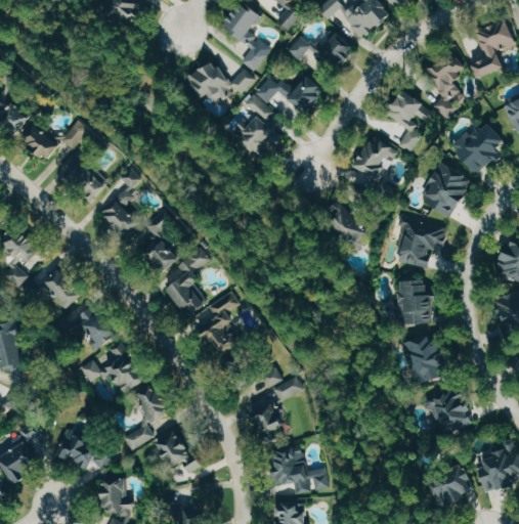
[(102,0),(102,17),(137,18),(137,0),(102,0)]
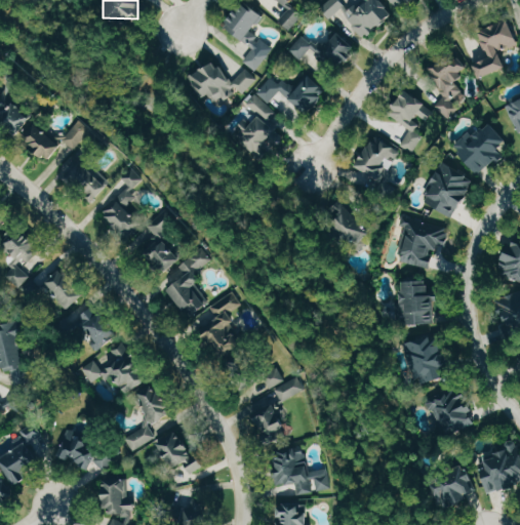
[(248,31),(261,13),(241,0),(240,0),(223,27),(251,47),(240,62),(253,70),(270,46),(248,31)]
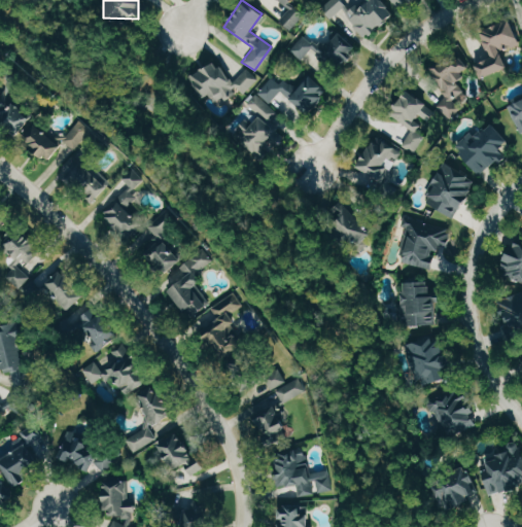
[(287,30),(306,12),(294,0),(276,0),(286,10),(277,19),(287,30)]
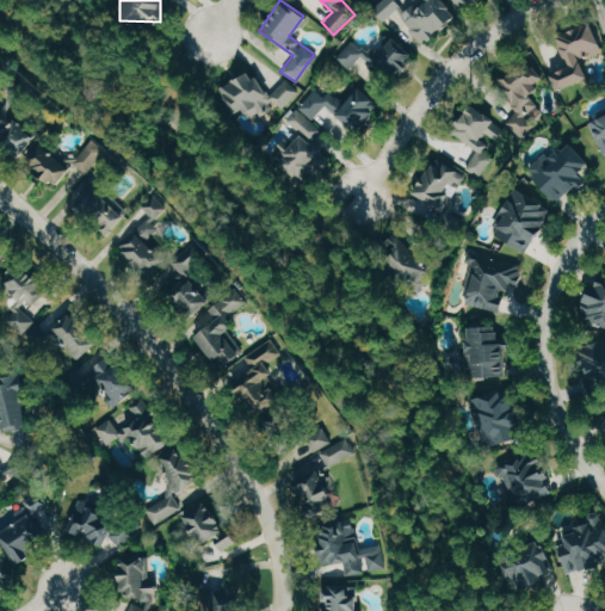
[(476,0),(452,0),(463,12),(476,0)]
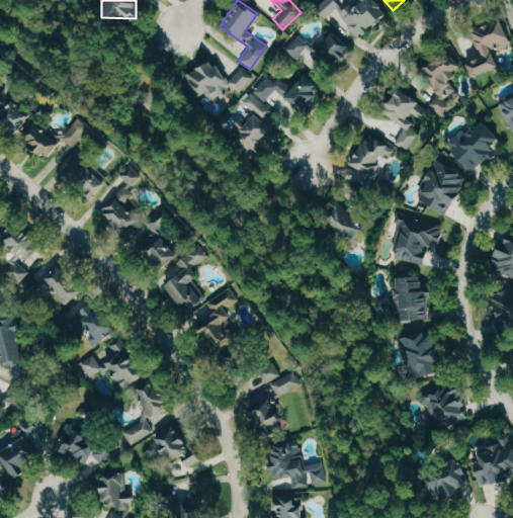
[(497,65),(492,51),(509,42),(499,18),(468,31),(478,53),(463,59),(471,77),(497,65)]
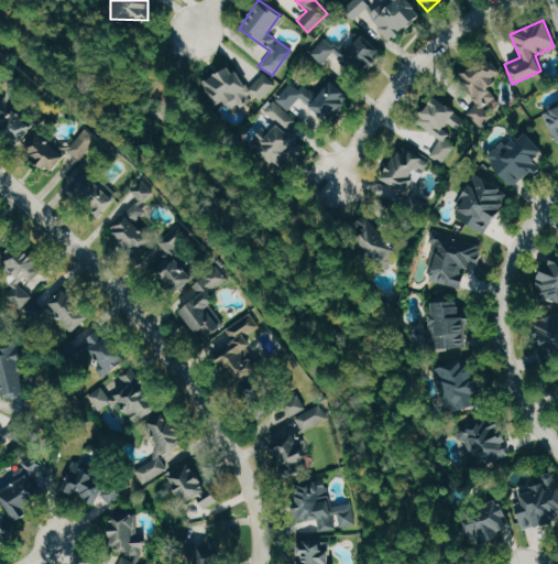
[(318,64),(332,50),(320,39),(307,54),(318,64)]
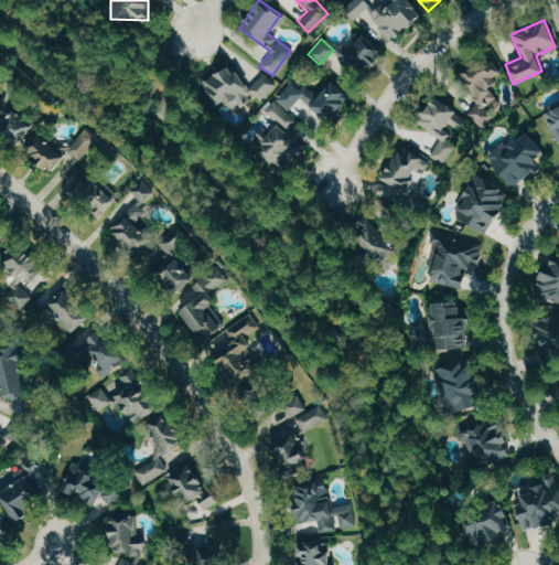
[(476,127),(492,117),(487,112),(498,104),(487,88),(496,82),(493,77),(500,72),(487,55),(458,76),(476,103),(465,112),(476,127)]
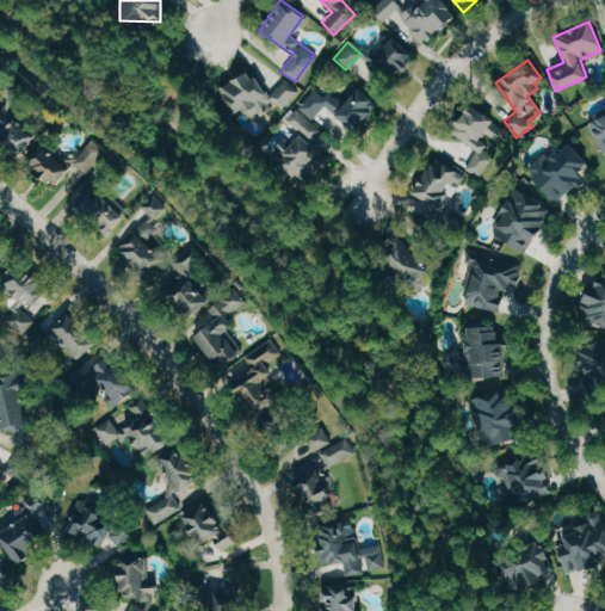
[(236,113),(239,110),(248,118),(255,111),(260,117),(275,104),(278,107),(296,91),(284,79),(269,94),(242,67),(216,93),(236,113)]
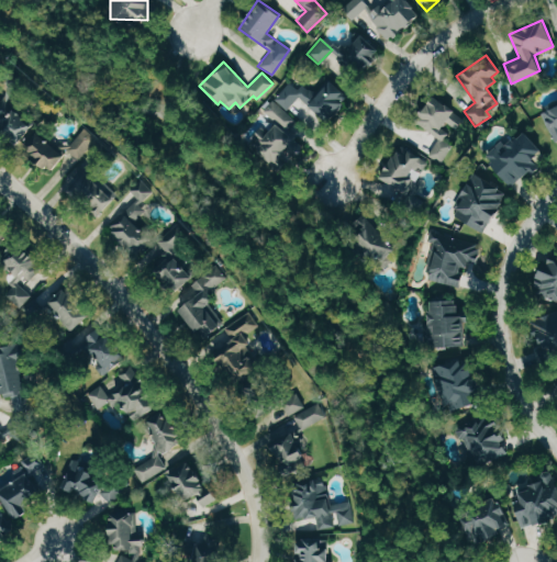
[(347,96),(326,76),(310,93),(289,75),(259,107),(283,130),(292,120),(282,111),(298,96),(324,121),(347,96)]
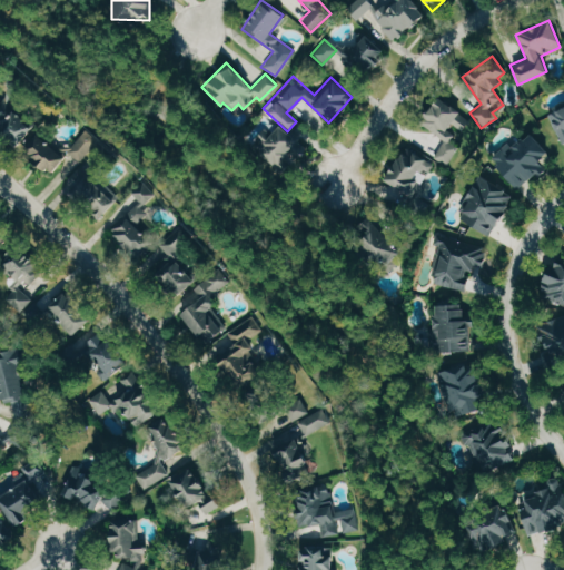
[(425,128),(438,138),(448,124),(459,131),(468,120),(438,97),(425,114),(432,119),(425,128)]
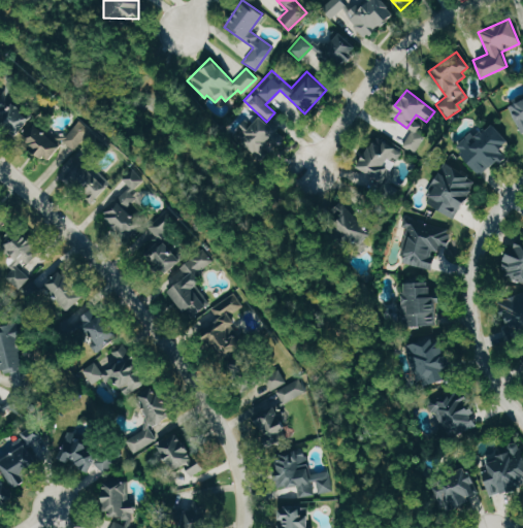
[(518,134),(522,131),(522,99),(507,106),(518,134)]
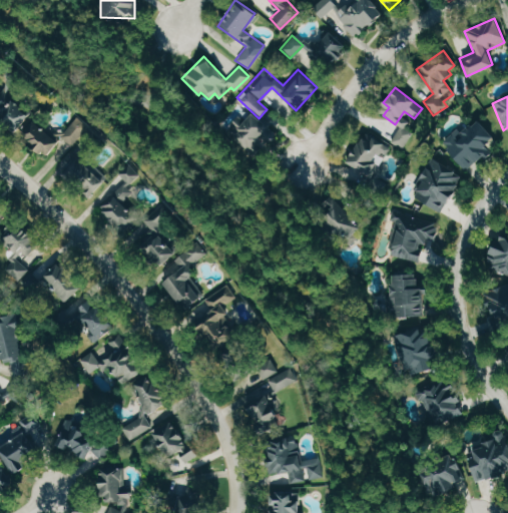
[(0,124),(23,126),(25,102),(0,99),(0,124)]
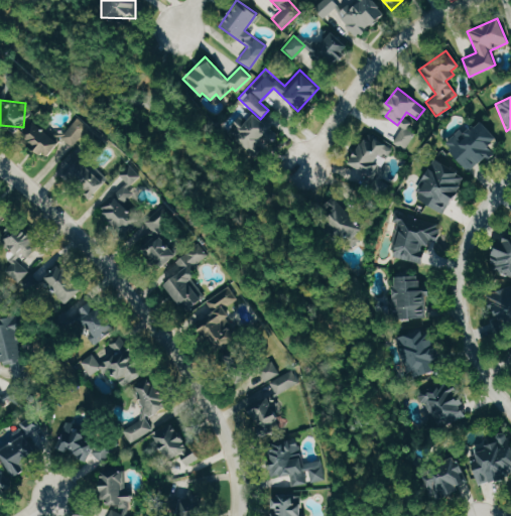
[(272,143),(261,112),(251,115),(249,111),(229,117),(241,153),(272,143)]
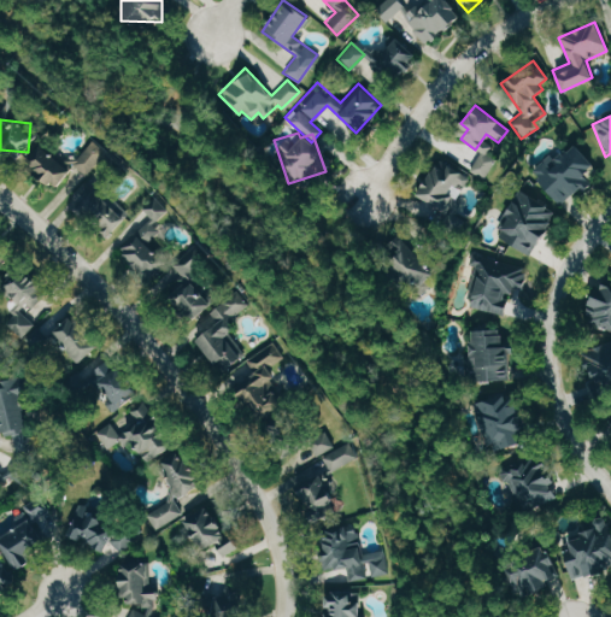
[(533,175),(562,205),(587,181),(582,176),(594,165),(569,140),(533,175)]
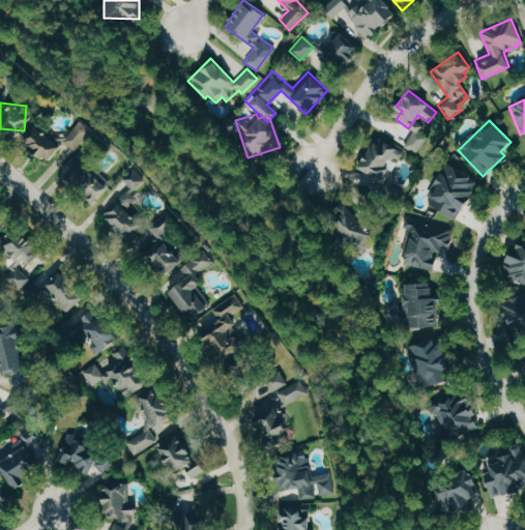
[(49,162),(58,148),(68,154),(83,134),(78,130),(79,128),(70,123),(57,142),(32,124),(20,141),(49,162)]
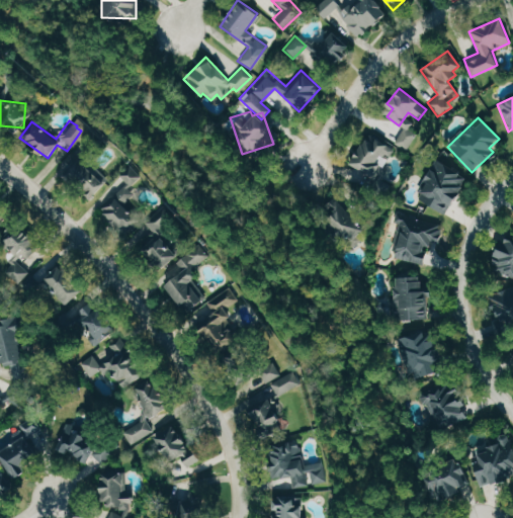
[(414,134),(402,126),(392,142),(404,150),(414,134)]
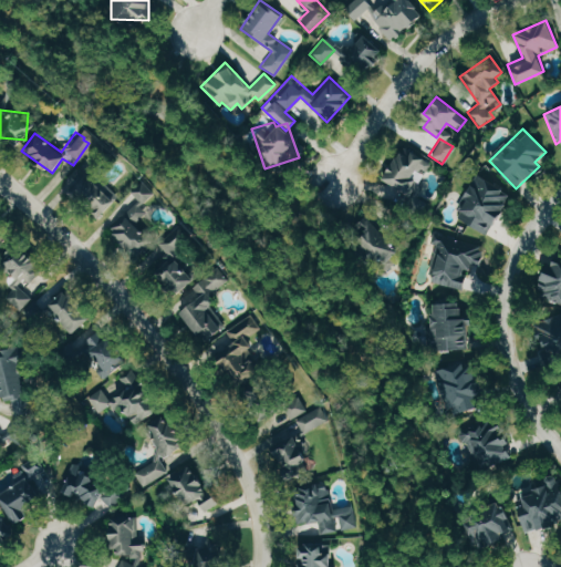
[(406,196),(415,183),(417,184),(429,162),(402,146),(376,189),(388,197),(393,189),(406,196)]
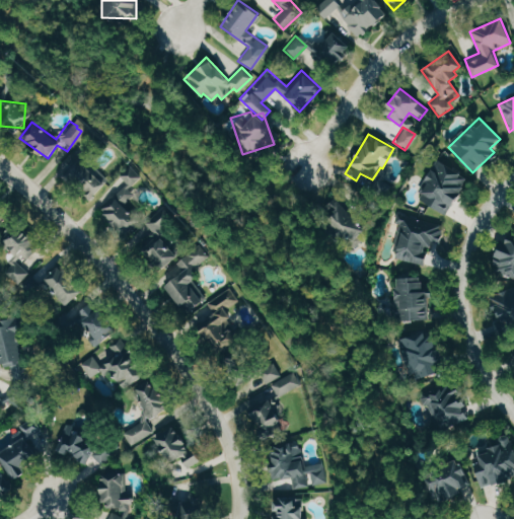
[(94,197),(106,176),(91,166),(90,167),(75,158),(64,176),(94,197)]
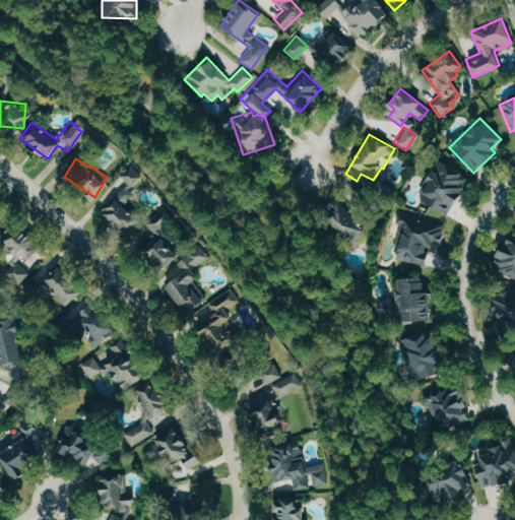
[(415,197),(447,215),(468,178),(437,159),(415,197)]
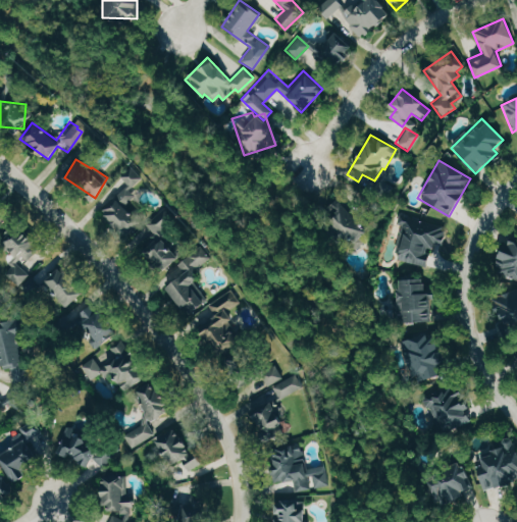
[(121,235),(139,221),(134,215),(142,209),(130,193),(142,184),(130,168),(119,176),(126,186),(99,206),(121,235)]
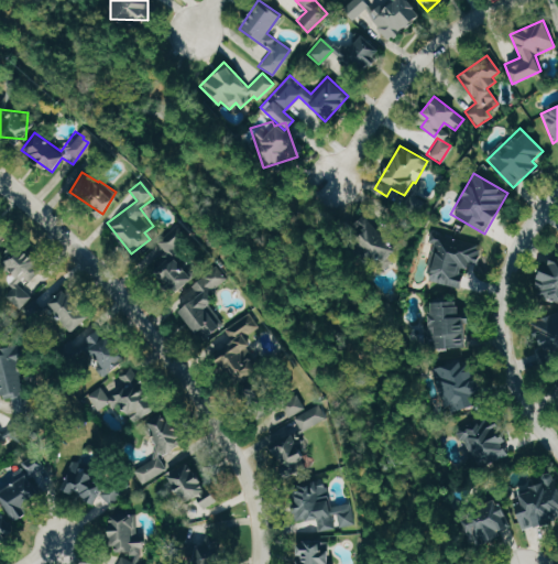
[(353,224),(362,232),(352,242),(369,259),(376,251),(384,260),(397,248),(364,214),(353,224)]
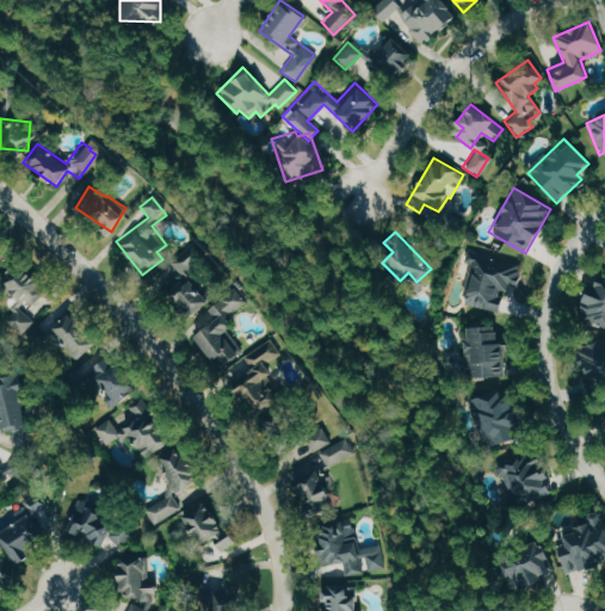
[(184,266),(193,260),(186,251),(160,267),(166,276),(158,282),(183,319),(208,302),(184,266)]
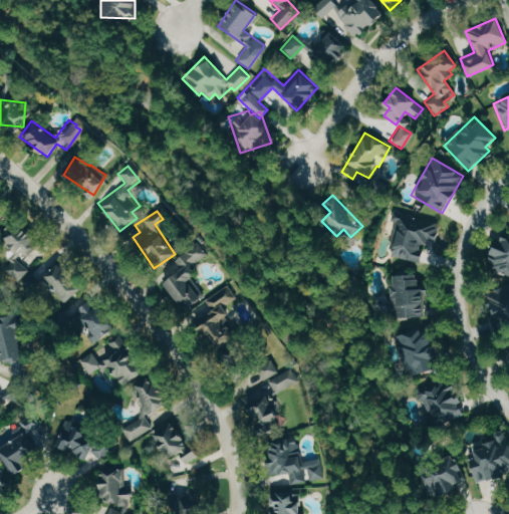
[(420,263),(425,239),(435,241),(439,223),(391,212),(389,223),(395,224),(387,255),(420,263)]
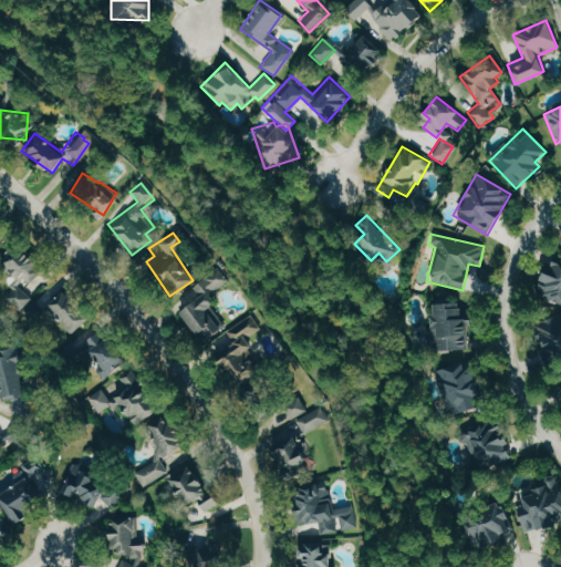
[(17,311),(30,298),(26,294),(33,287),(28,281),(41,269),(20,245),(2,261),(10,270),(1,279),(11,290),(3,297),(17,311)]
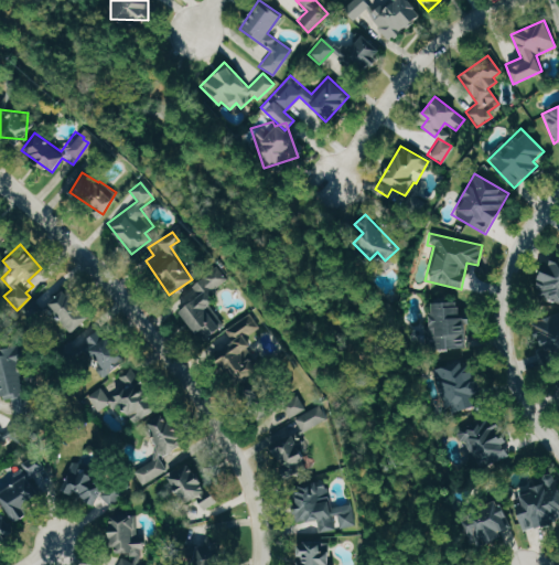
[(558,254),(550,251),(534,292),(558,302),(558,254)]
